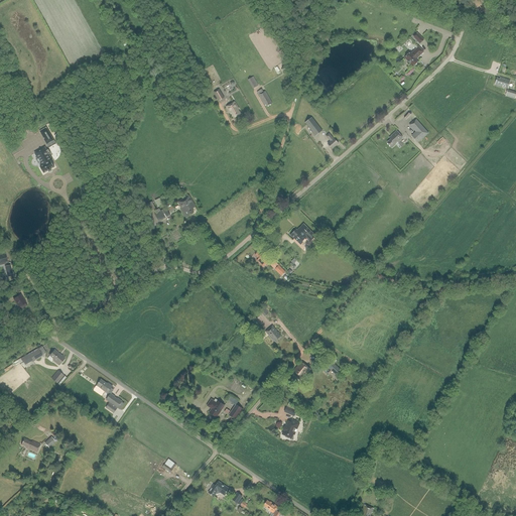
[(424,40),(417,32),(413,36),(420,44),(424,40)]
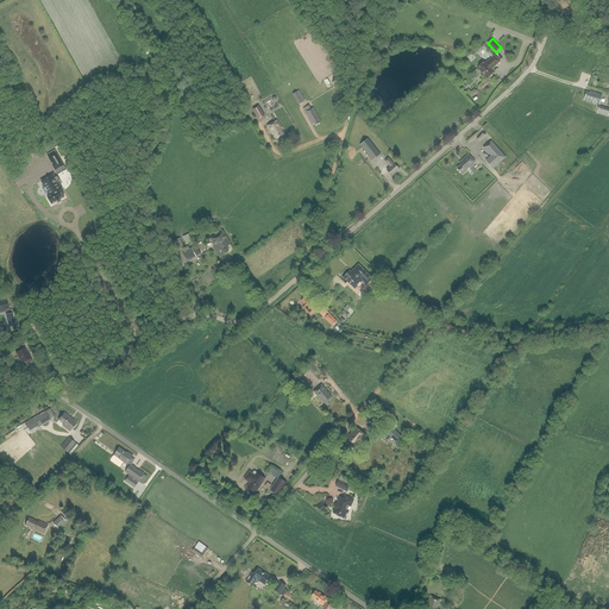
[(494,67),(500,62),(495,55),(487,63),(485,62),(478,69),(482,73),(484,75),(488,79),(489,77),(493,76),(494,73),(495,71),(491,69),(494,67)]
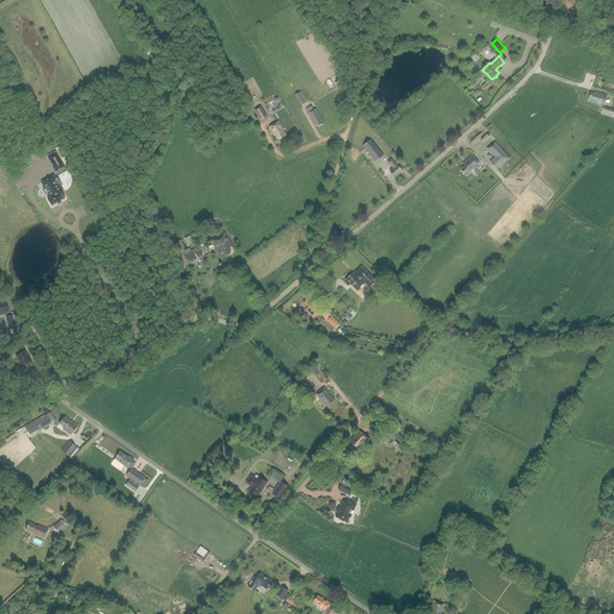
[(302,91),(295,95),(301,106),(308,102),(302,91)]
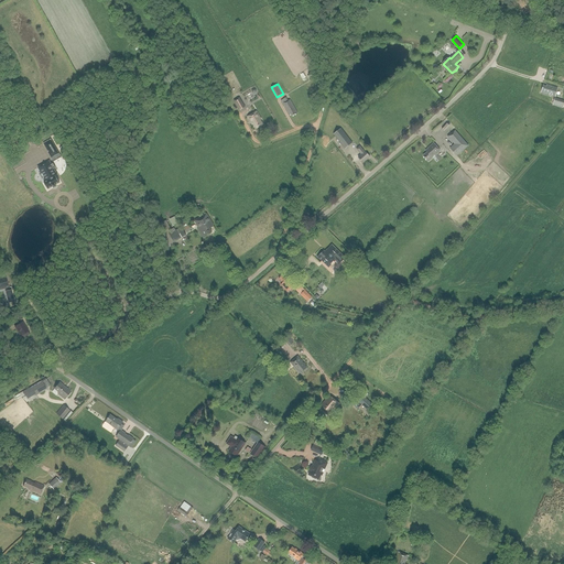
[(555,97),(557,88),(551,86),(551,87),(550,86),(546,85),(546,86),(543,85),(541,93),(555,97)]
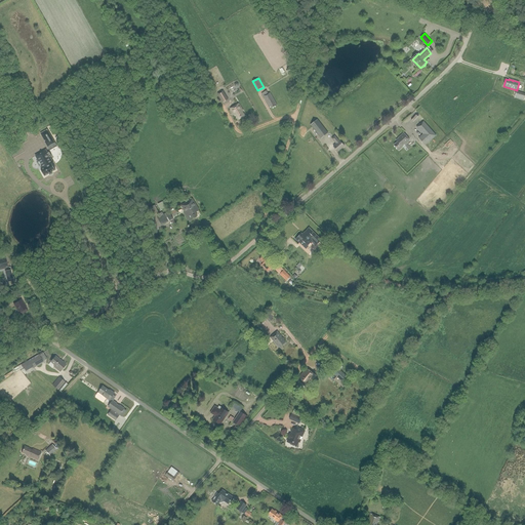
[(229,99),(224,91),(217,94),(223,103),(229,99)]
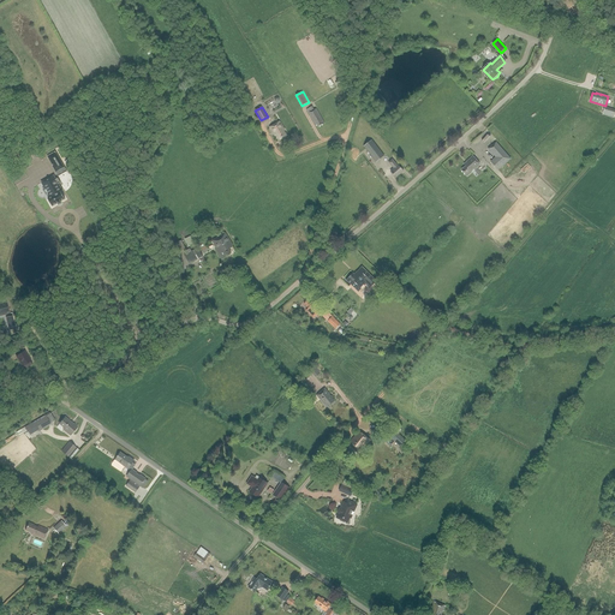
[(312,107),(311,107),(306,109),(315,125),(317,125),(318,126),(324,123),(316,109),(315,111),(312,107)]
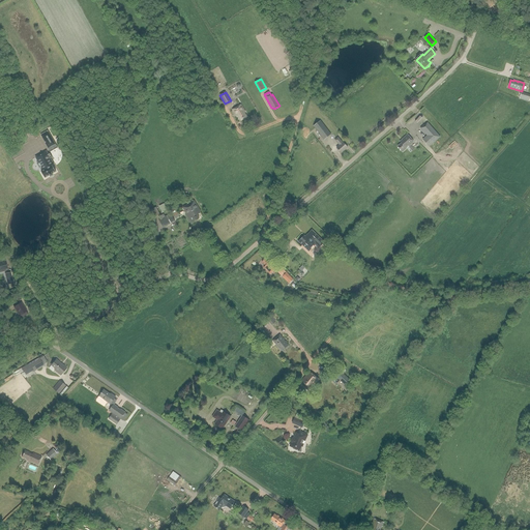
[(519,99),(529,102),(529,98),(529,94),(522,92),(519,99)]
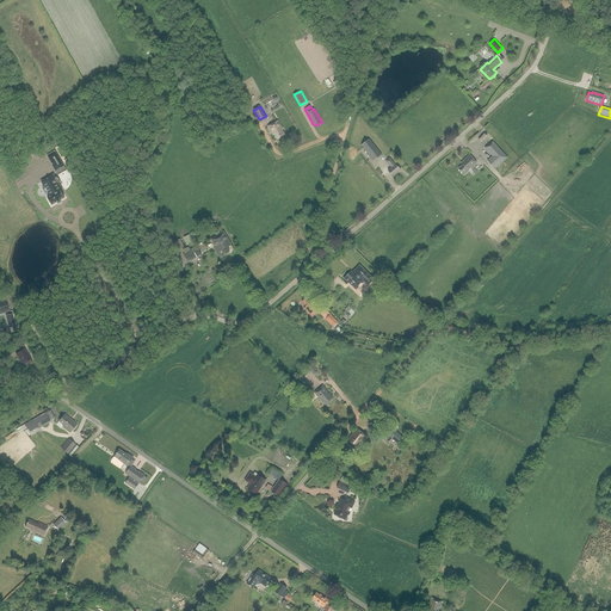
[(277,139),(284,135),(282,130),(283,130),(278,121),(269,127),(271,131),(272,130),(277,139)]
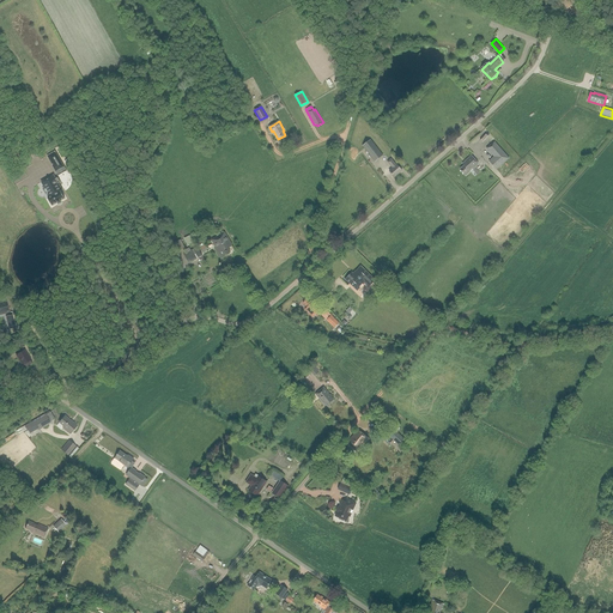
[(375,162),(383,156),(370,140),(363,146),(375,162)]
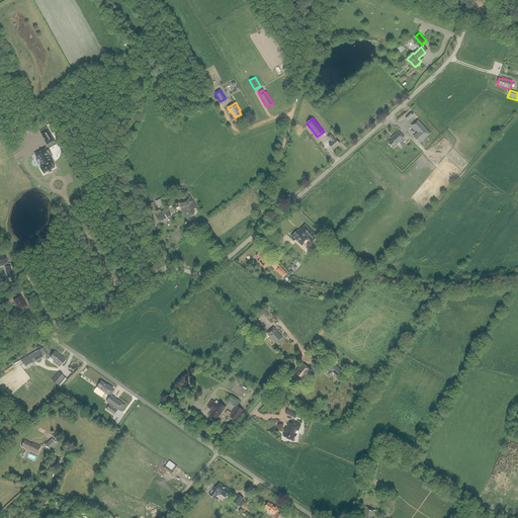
[(420,144),(430,134),(418,120),(415,123),(414,122),(412,125),(418,133),(414,136),(420,144)]
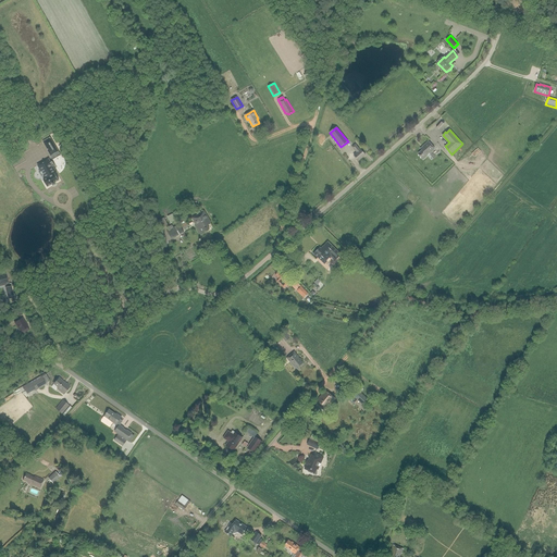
[(47,150),(51,157),(53,160),(61,156),(51,137),(44,141),(48,149),(47,150)]
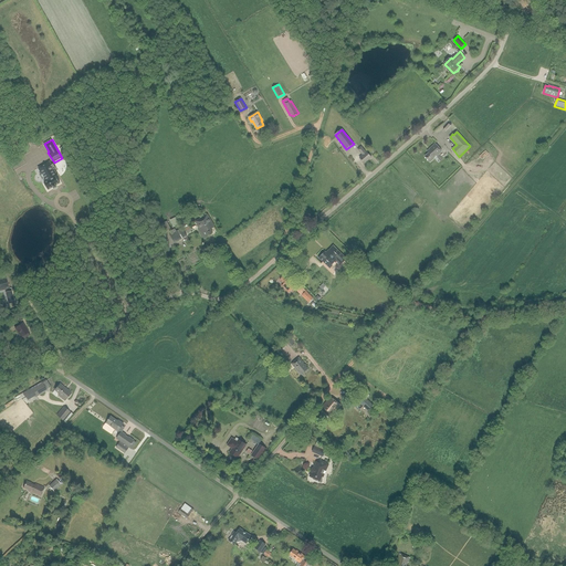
[(437,156),(442,152),(436,144),(430,149),(429,150),(427,152),(429,154),(425,157),(430,163),(435,158),(433,158),(436,156),(437,156)]
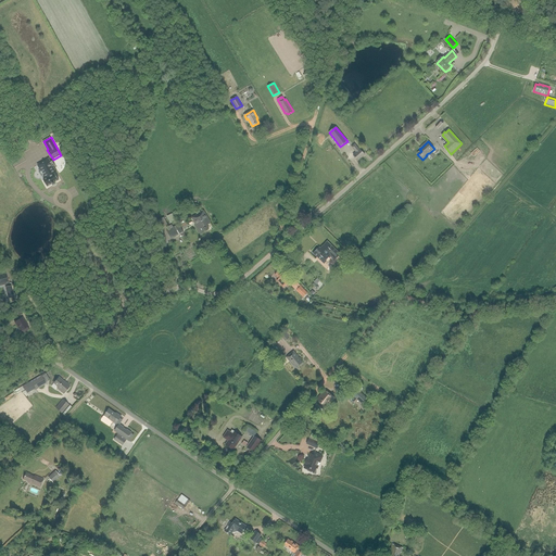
[(358,161),(365,155),(359,149),(355,144),(352,147),(356,152),(353,155),(358,161)]
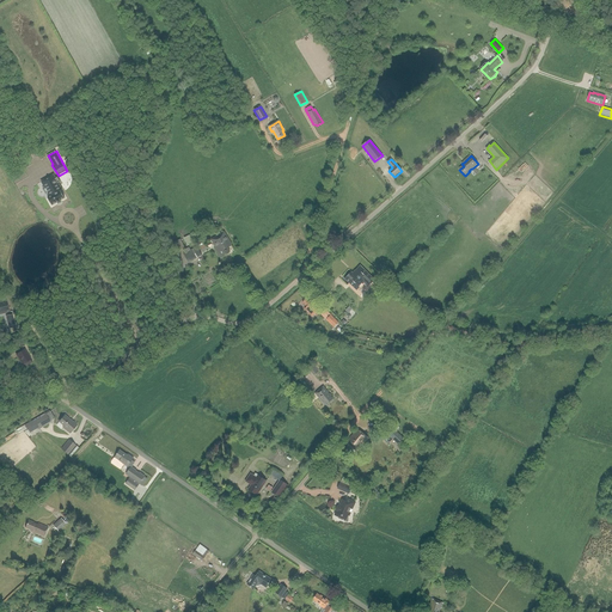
[(62,190),(59,183),(60,182),(57,177),(56,178),(54,175),(42,182),(44,188),(43,189),(46,194),(48,193),(50,196),(48,197),(53,206),(59,203),(62,202),(61,201),(65,199),(60,191),(62,190)]
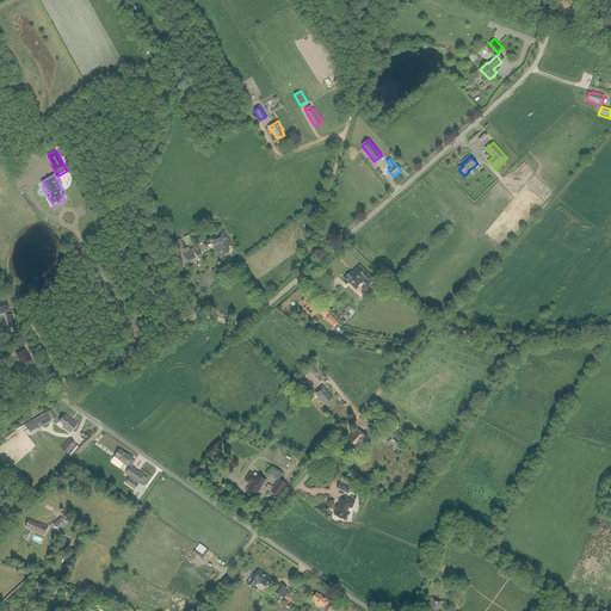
[(227,247),(232,245),(223,232),(211,239),(216,247),(215,248),(220,257),(229,252),(227,247)]
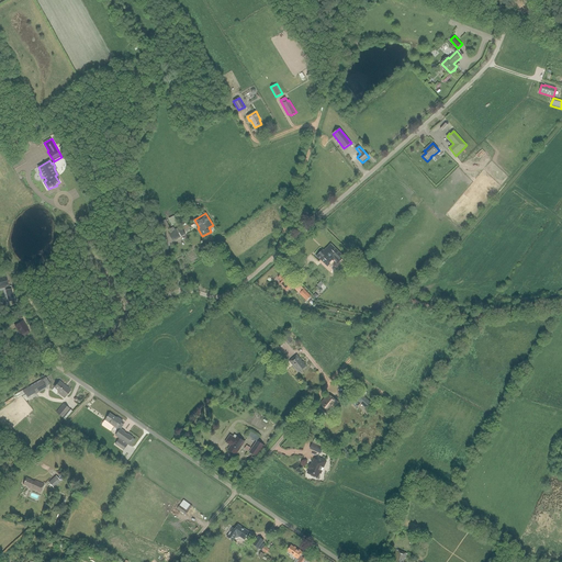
[(166,221),(164,222),(157,225),(160,232),(167,228),(169,227),(166,221)]
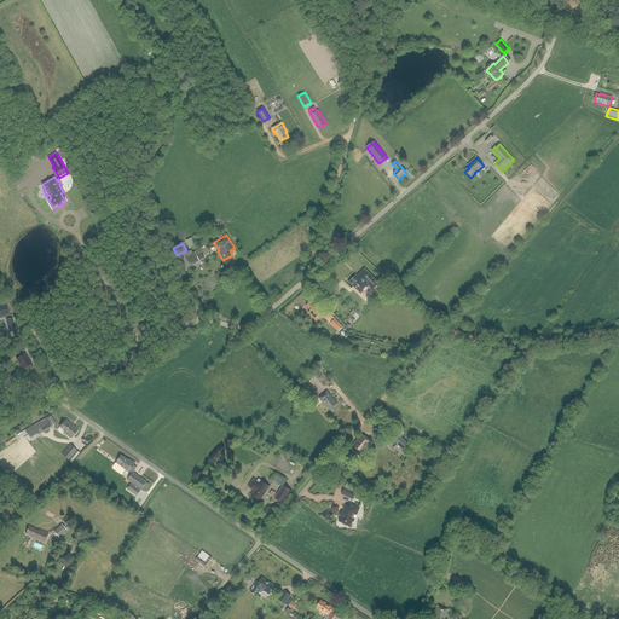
[(204,259),(200,249),(192,253),(191,250),(185,254),(191,266),(204,259)]
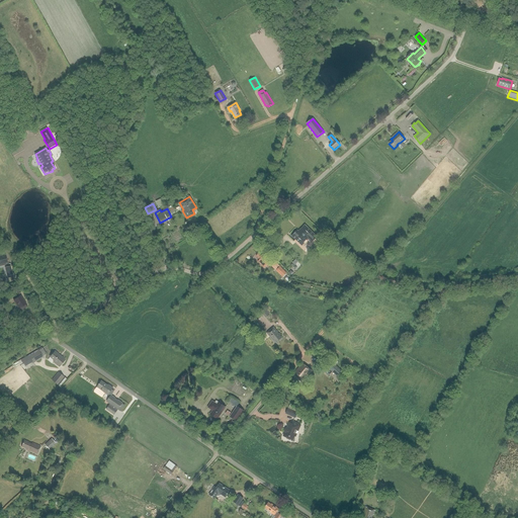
[(291,236),(301,246),(309,240),(312,243),(318,237),(305,224),(298,231),(297,230),(291,236)]
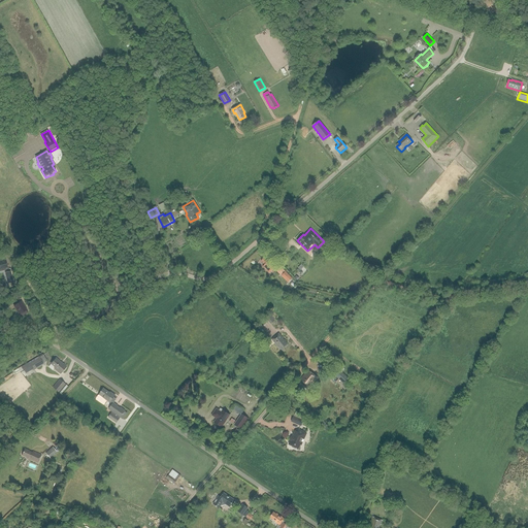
[(268,273),(275,267),(271,262),(270,263),(268,261),(269,261),(265,257),(261,261),(265,264),(263,266),(267,270),(266,270),(268,273)]
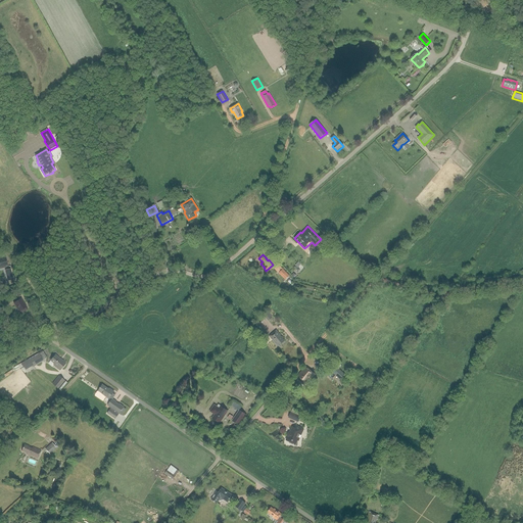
[(13,280),(10,269),(5,270),(7,281),(13,280)]
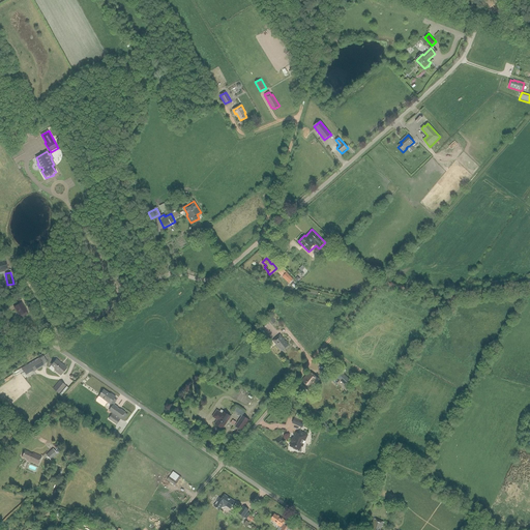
[(287,272),(283,276),(289,284),(293,280),(287,272)]
